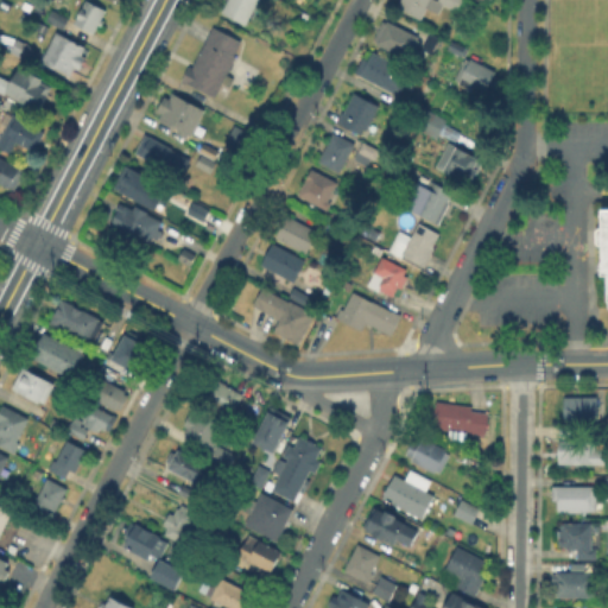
[(260,0),(247,26),(223,14),(230,0),(260,0)]
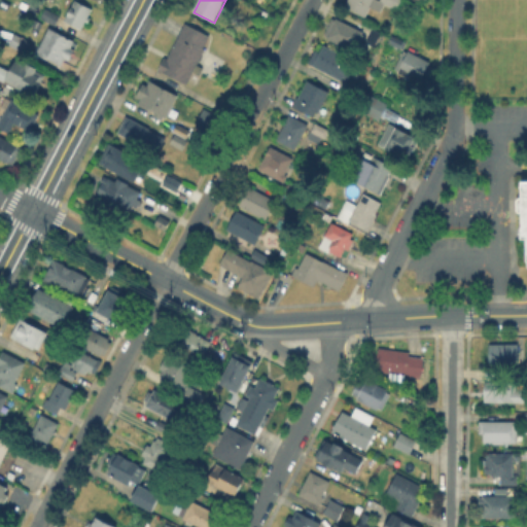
[(378,0),(380,1),(380,0),(403,0),(397,11),(385,5),(381,13),(371,8),(366,19),(345,7),(348,0),(378,0)]
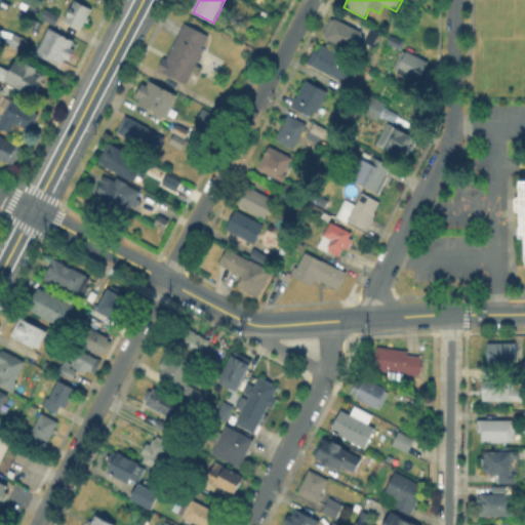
[(90,18),(87,23),(86,22),(81,30),(64,21),(75,1),(91,10),(88,17),(90,18)]
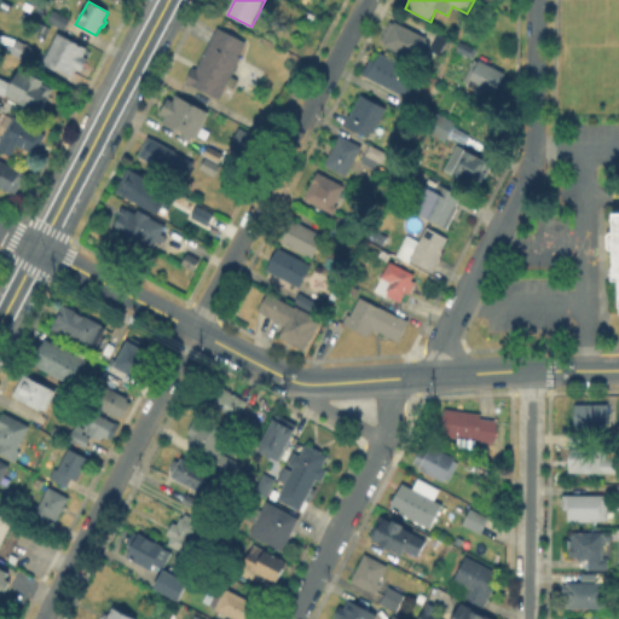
[(48,24),(55,11),(73,18),(65,33),(48,24)]
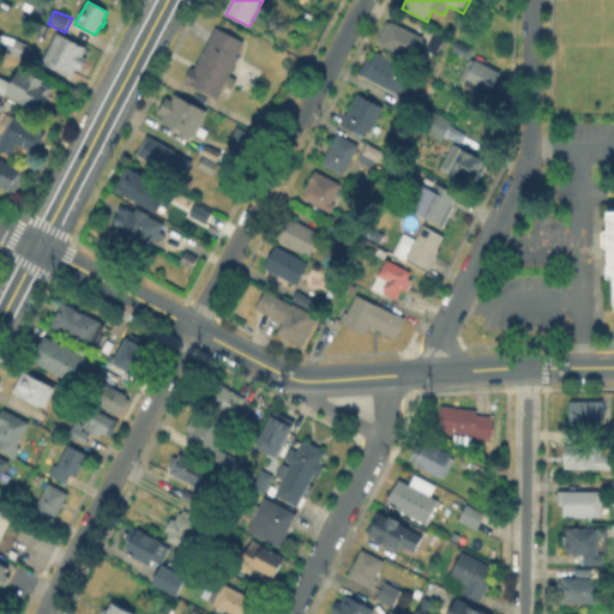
[(389,23),(392,25),(393,23),(425,40),(423,41),(428,43),(419,61),(415,60),(414,62),(381,46),(383,43),(379,42),(389,23)]
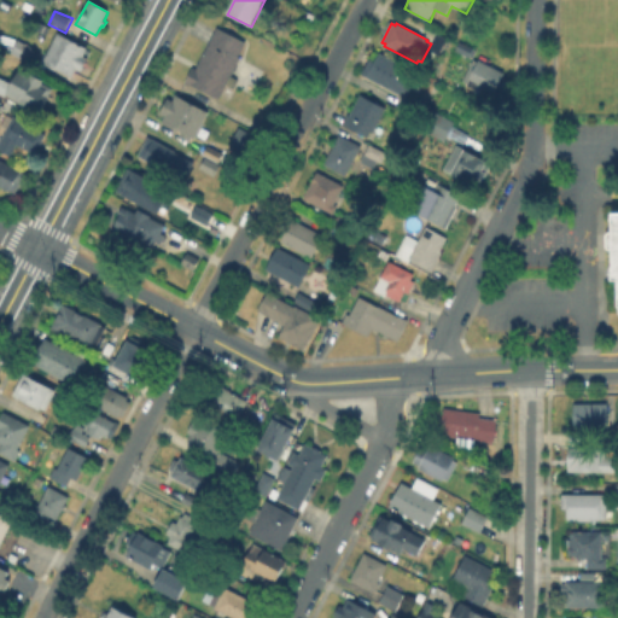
[(240,58),(219,100),(190,85),(190,86),(185,83),(193,68),(196,70),(217,28),(246,44),(239,57),(240,58)]
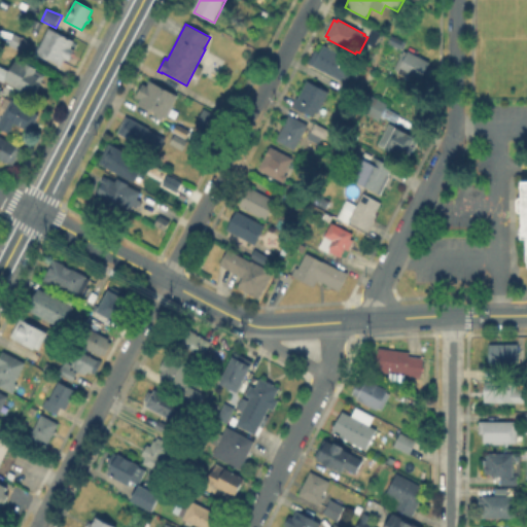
[(386,34),(382,42),(369,35),(373,28),(386,34)]
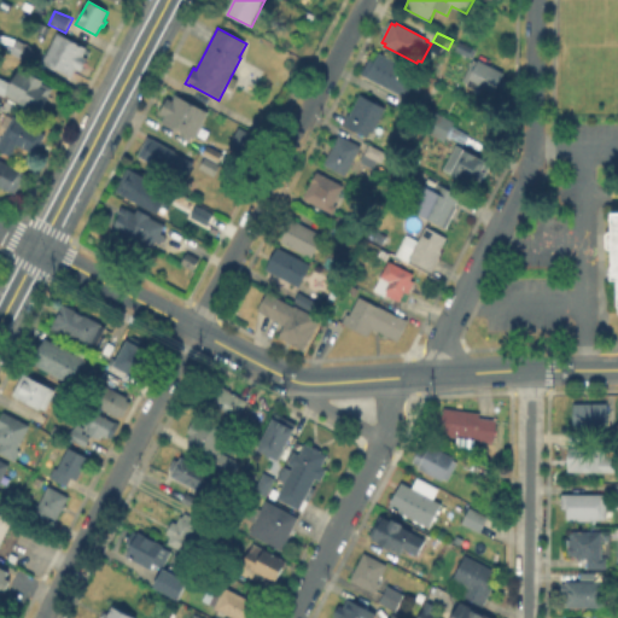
[(88,60),(82,74),(77,71),(74,79),(44,63),(58,34),(88,51),(83,58),(88,60)]
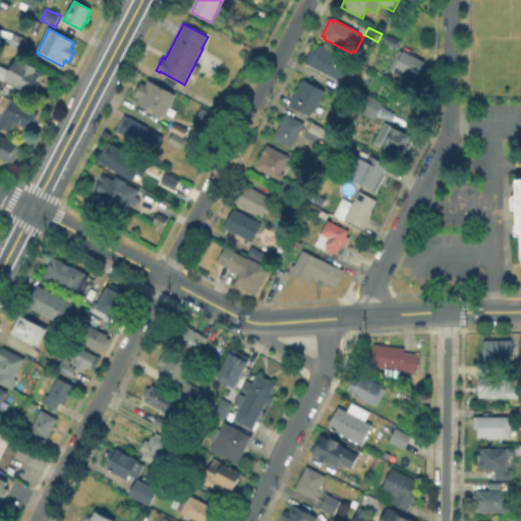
[(23,38),(17,49),(5,43),(11,32),(23,38)]
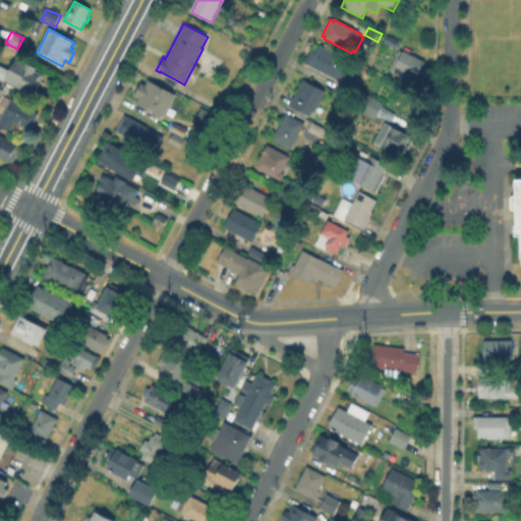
[(403,43),(400,49),(398,48),(398,49),(386,43),(389,36),(401,41),(401,42),(403,43)]
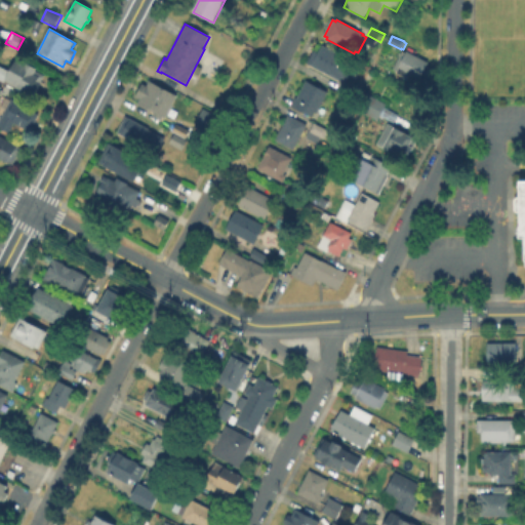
[(355,68),(348,80),(344,78),(342,81),(314,67),(324,46),(353,61),(351,65),(355,68)]
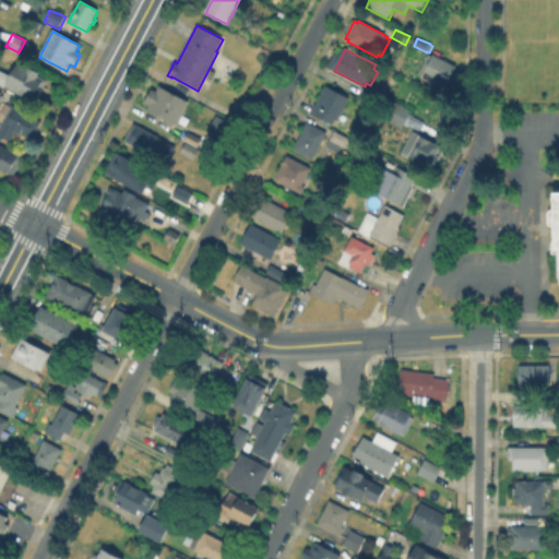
[(430,55),(435,56),(435,55),(459,67),(455,71),(459,73),(455,81),(452,79),(449,86),(435,79),(432,82),(425,78),(425,76),(420,74),(430,55)]
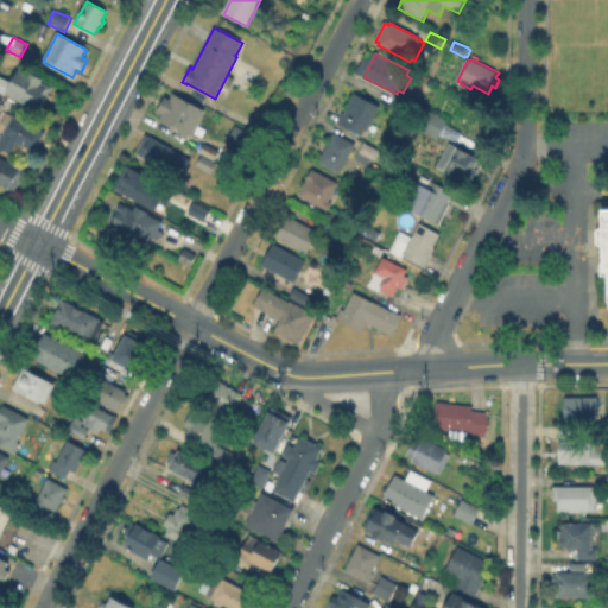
[(23,70),(31,75),(32,74),(45,81),(44,83),(54,89),(42,112),(10,94),(23,70)]
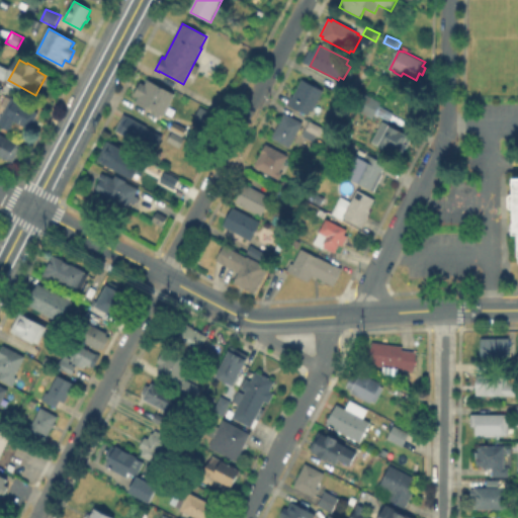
[(146,77),(173,92),(161,113),(159,112),(157,115),(148,111),(150,107),(143,104),(143,105),(133,100),(136,95),(132,93),(138,80),(143,83),(146,77)]
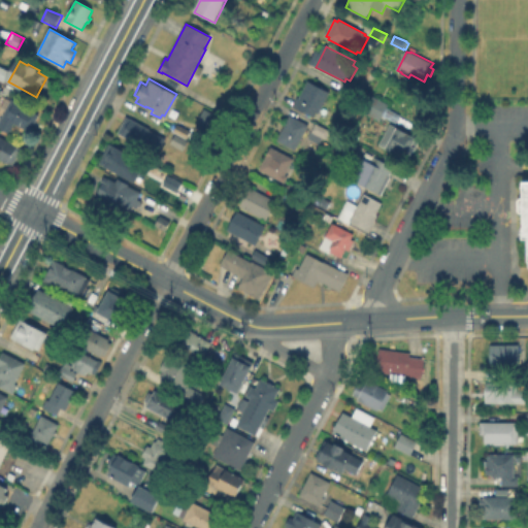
[(362,91),(357,99),(340,89),(345,79),(362,91)]
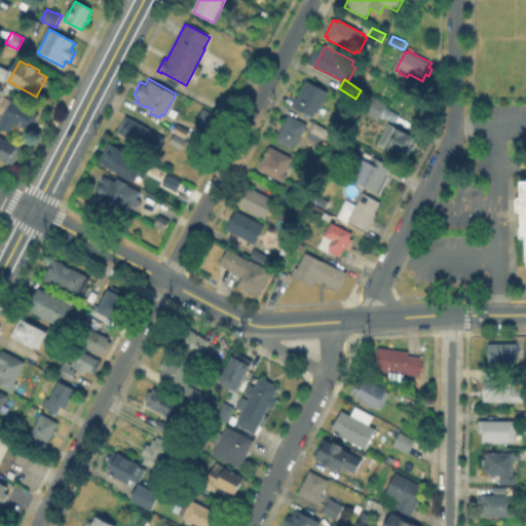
[(331,94),(320,115),(317,113),(314,118),(293,107),(297,99),(300,100),(308,82),(331,94)]
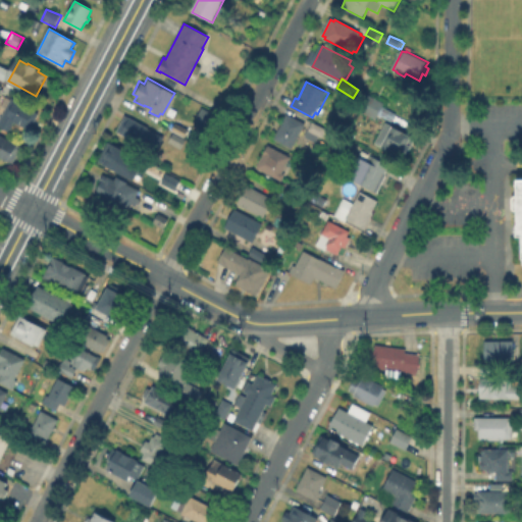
[(385,104),(378,119),(362,112),(370,96),(385,104)]
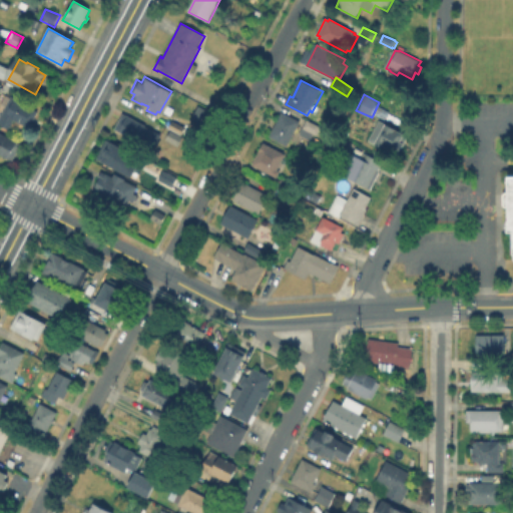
[(39,113),(33,124),(29,122),(26,128),(15,121),(9,131),(0,125),(0,120),(12,98),(39,113)]
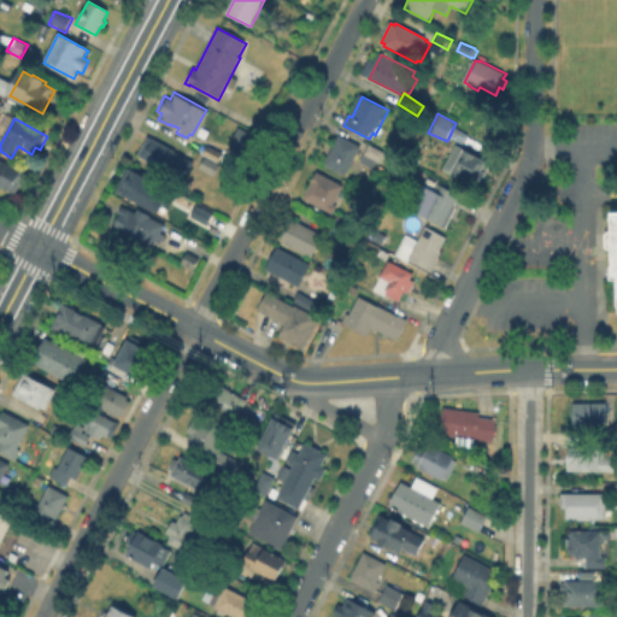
[(257,135),(247,153),(227,142),(235,125),(257,135)]
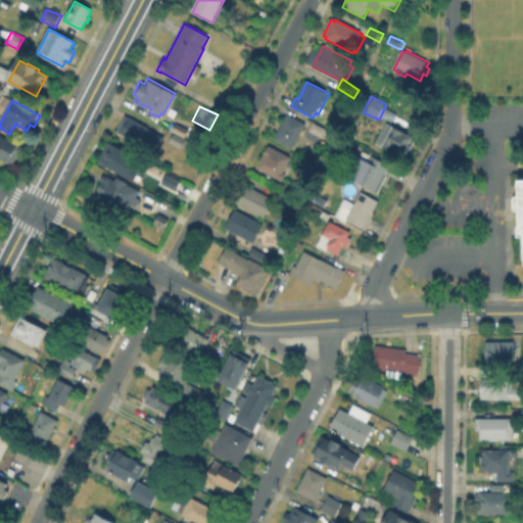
[(307,123),(294,149),(276,139),(289,113),(307,123)]
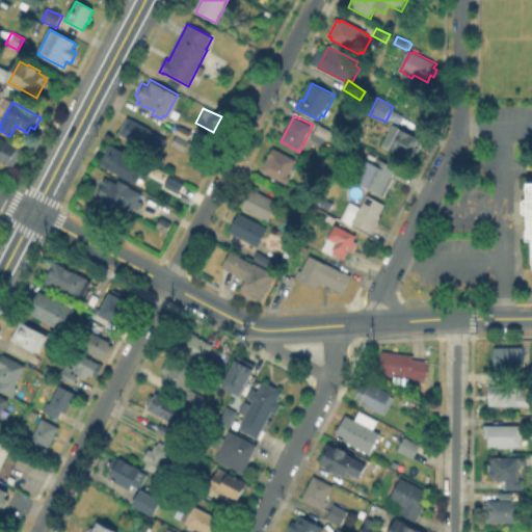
[(166,141),(156,160),(131,145),(133,142),(120,135),(128,120),(166,141)]
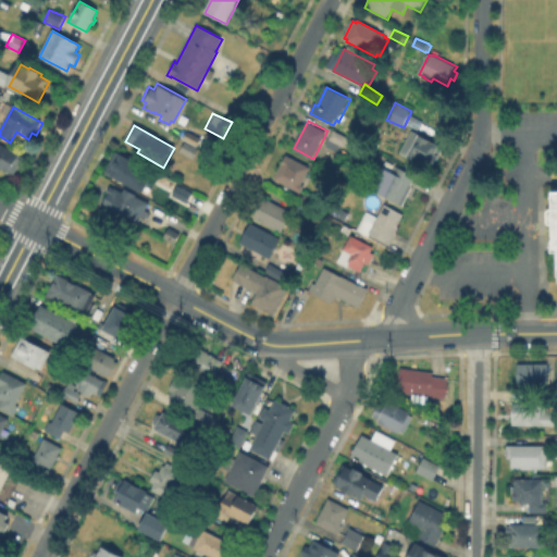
[(198,136),(194,145),(180,137),(185,128),(198,136)]
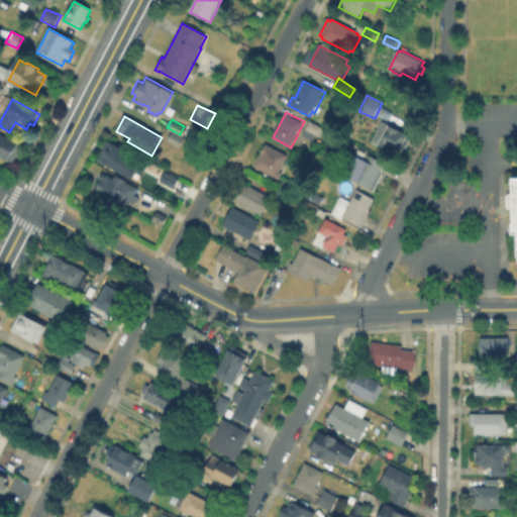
[(411,136),(400,157),(371,140),(382,120),(411,136)]
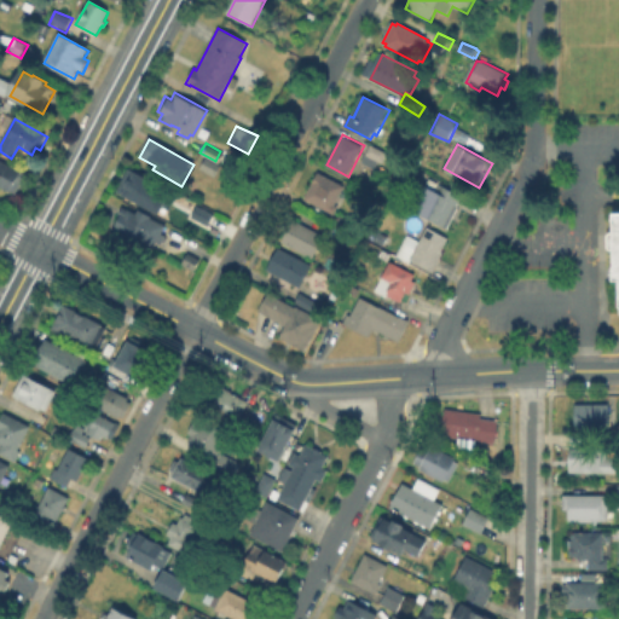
[(387,155),(382,165),(380,162),(375,171),(363,163),(371,146),(387,155)]
